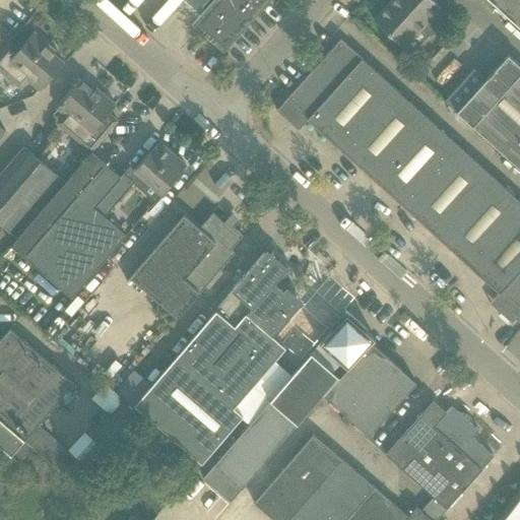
[(18,0),(0,19),(0,48),(38,9),(27,0),(18,0)]
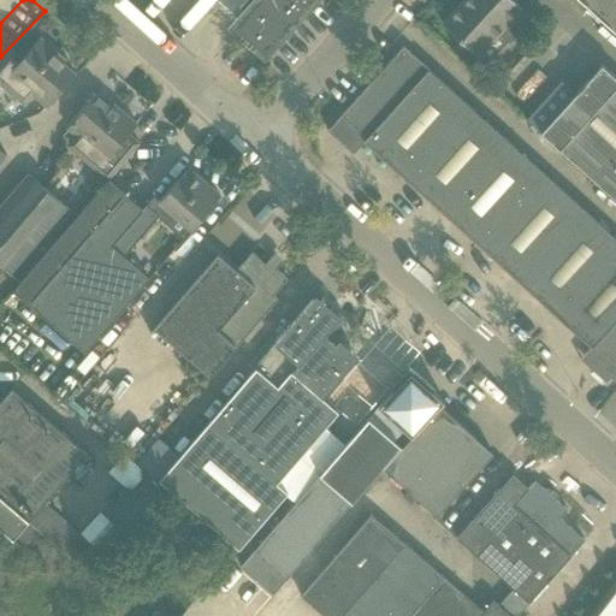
[(243,0),(237,7),(241,11),(254,23),(243,35),(264,53),(311,0),(243,0)]
